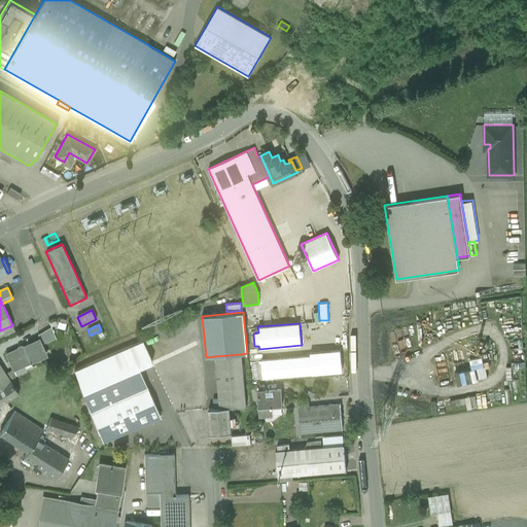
[(12,325),(0,330),(0,338),(14,331),(12,325)]
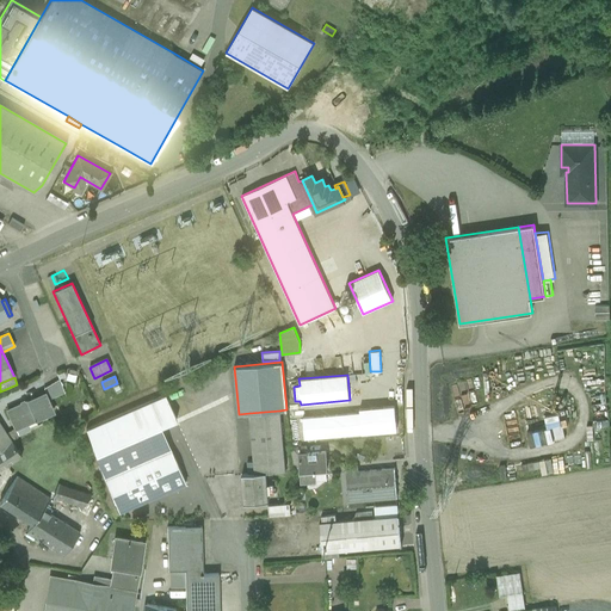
[(61,383),(54,387),(57,395),(65,392),(61,383)]
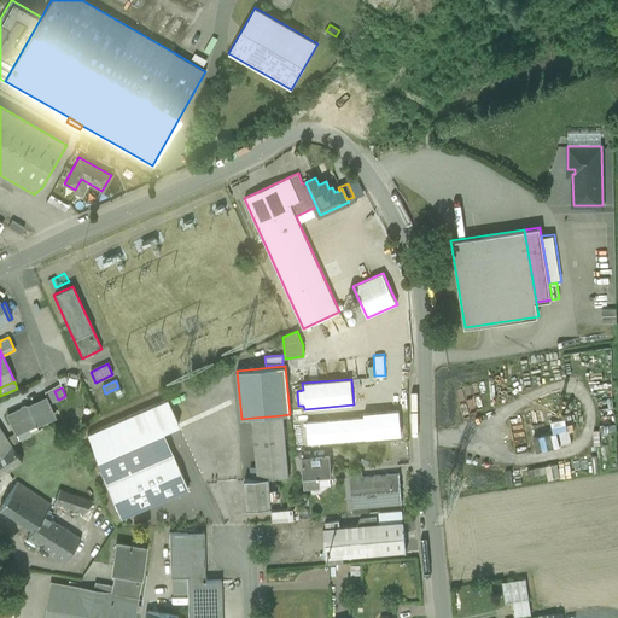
[(54,391),(46,395),(50,403),(58,400),(54,391)]
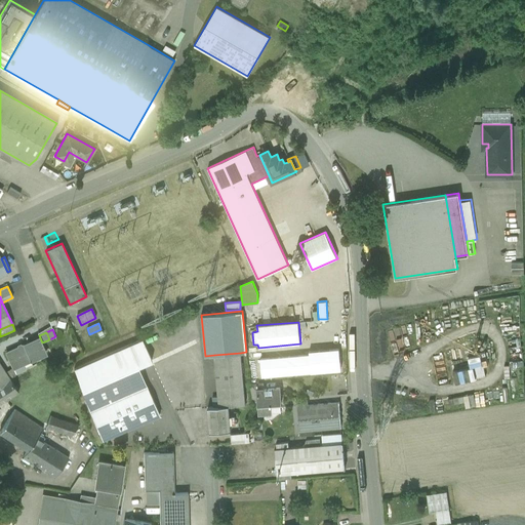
[(37,337),(6,352),(14,368),(45,355),(37,337)]
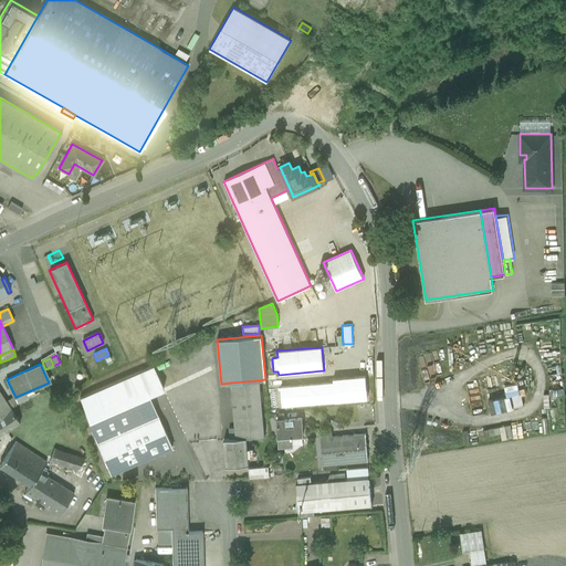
[(80,398),(97,443),(146,422),(137,400),(149,395),(164,389),(153,366),(80,398)]
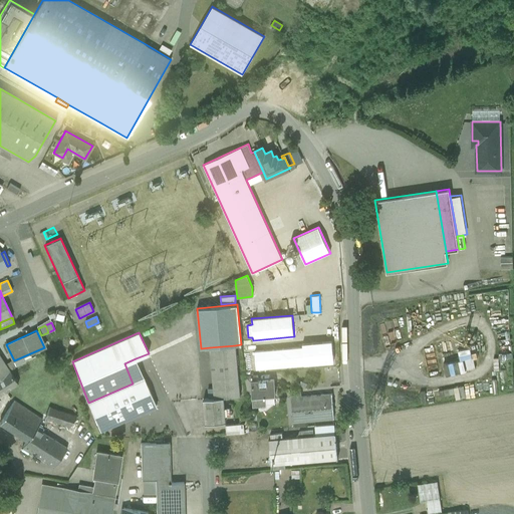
[(235,345),(210,347),(214,398),(223,398),(224,398),(240,396),(235,345)]
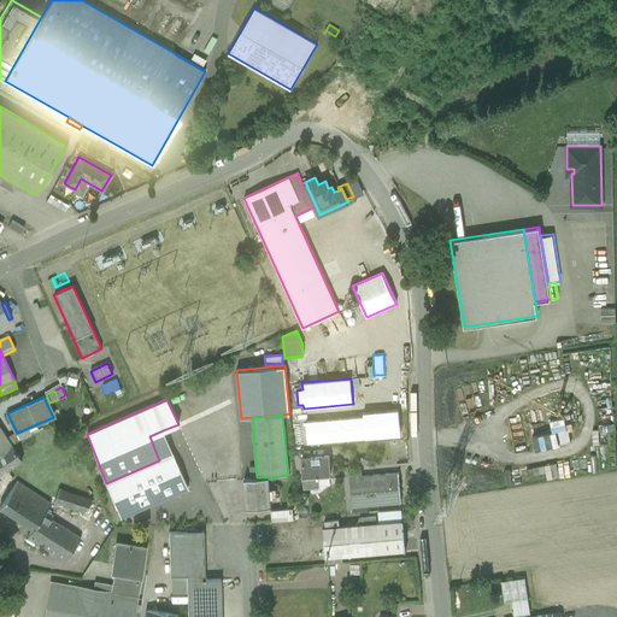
[(569,421),(539,424),(540,433),(529,435),(532,450),(557,445),(556,438),(571,436),(569,421)]
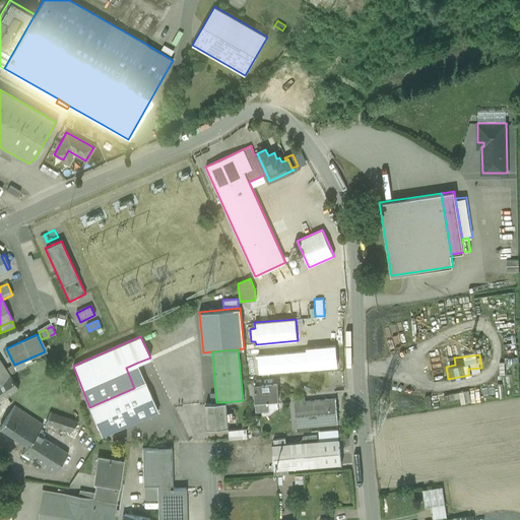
[(0,380),(8,375),(0,362),(0,380)]
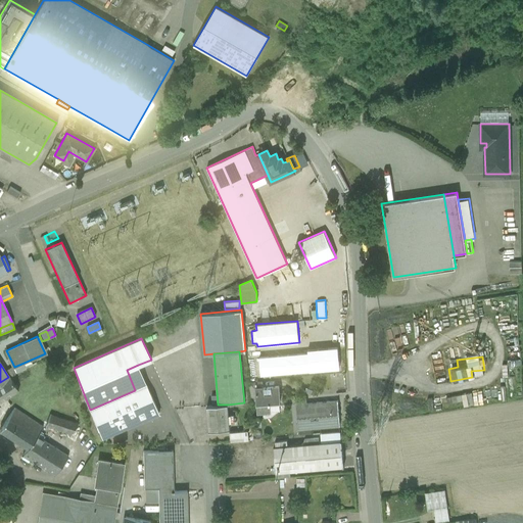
[(135,390),(146,385),(138,365),(127,370),(135,390)]
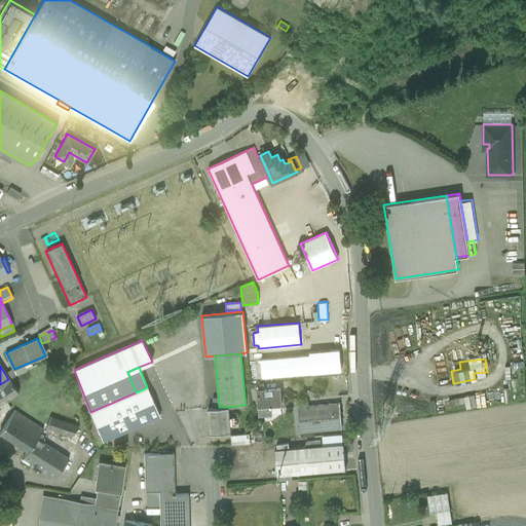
[(8,379),(0,384),(0,404),(19,392),(9,379),(8,379)]
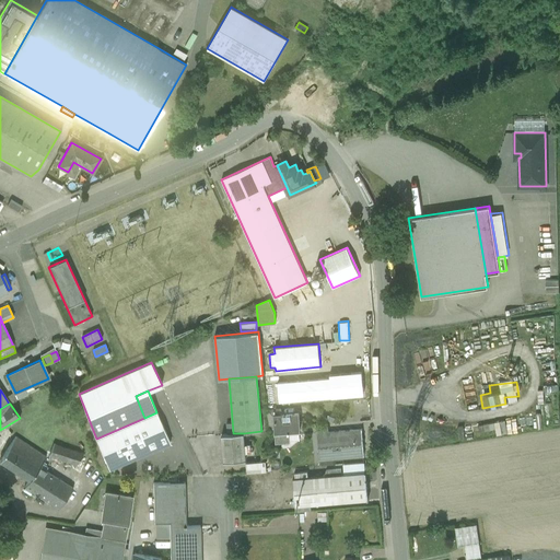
[(280,408),(266,409),(268,429),(275,428),(273,416),(281,415),(280,408)]
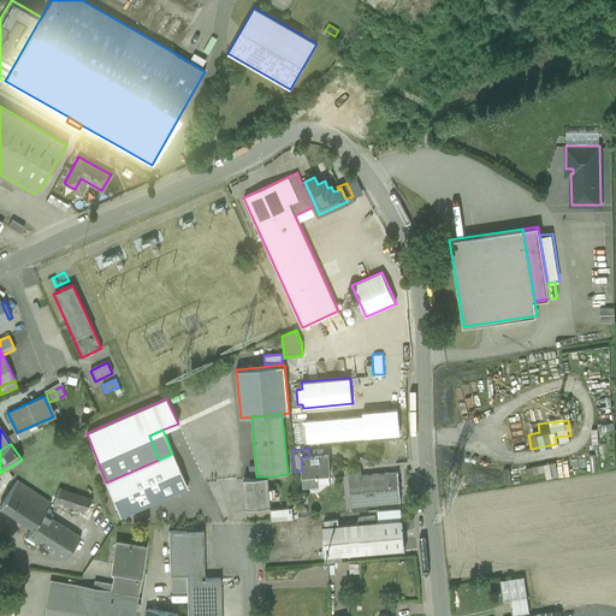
[(187,487),(172,454),(159,460),(106,483),(120,516),(187,487)]
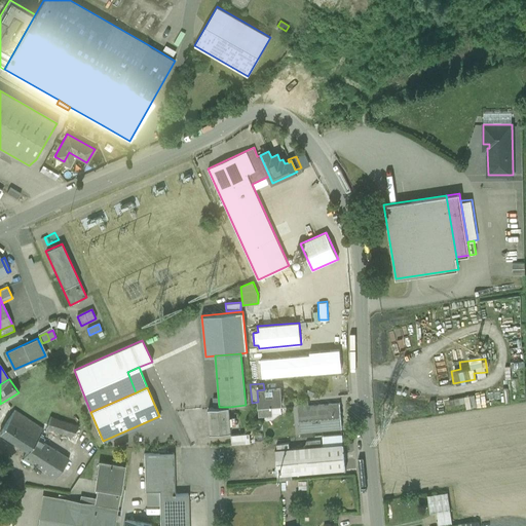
[(264,389),(257,390),(258,402),(259,416),(271,415),(271,414),(282,413),(280,405),(282,404),(280,388),(264,389)]
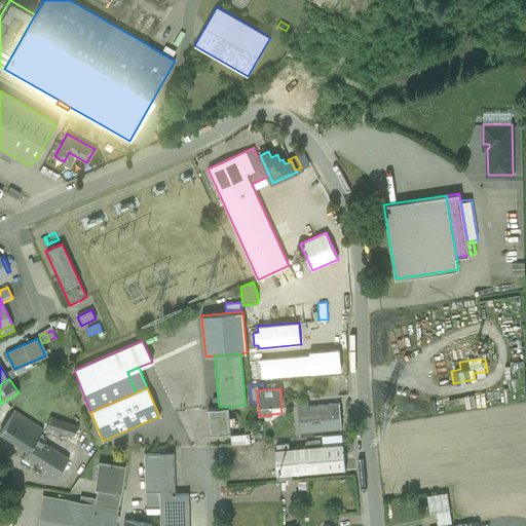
[(340,403),(298,407),(300,431),(342,428),(340,403)]
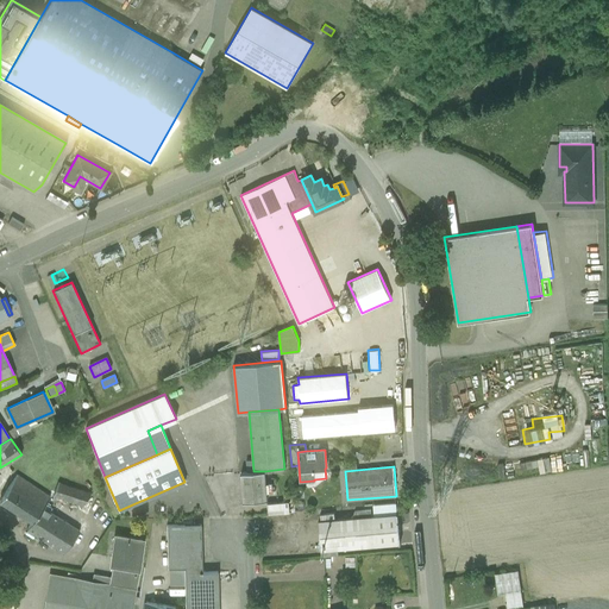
[(11,471),(6,479),(11,483),(17,475),(11,471)]
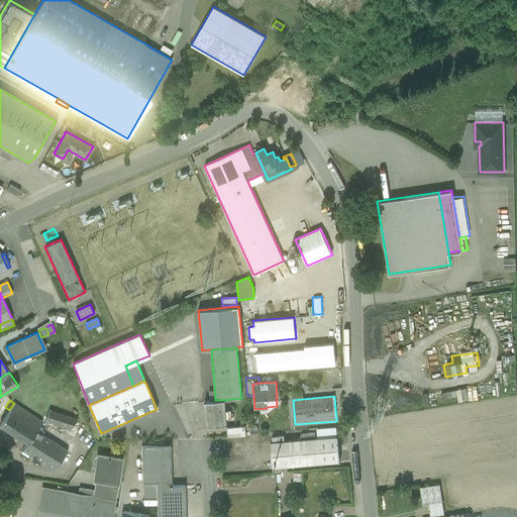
[(215,400),(205,401),(207,426),(227,424),(225,400),(224,400),(215,400)]
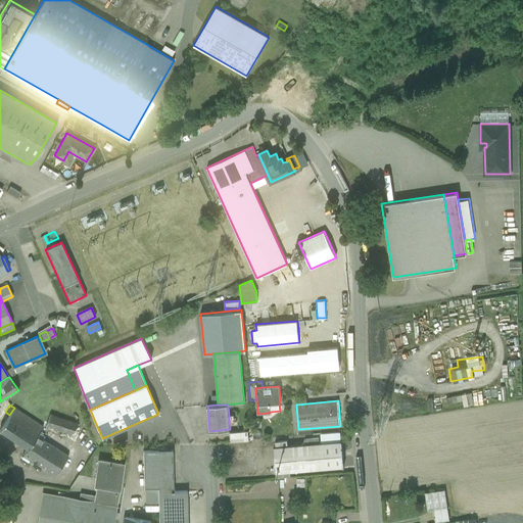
[(43,427),(14,408),(9,415),(0,429),(0,430),(28,448),(37,435),(43,427)]
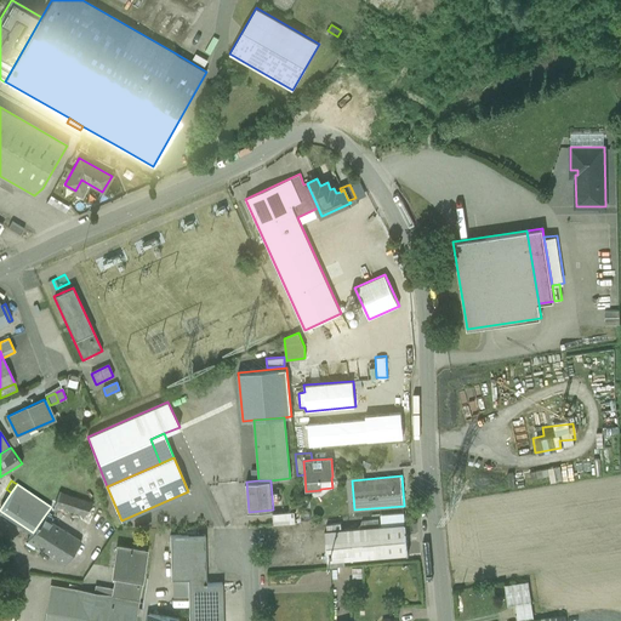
[(92,502),(60,491),(55,505),(85,514),(92,502)]
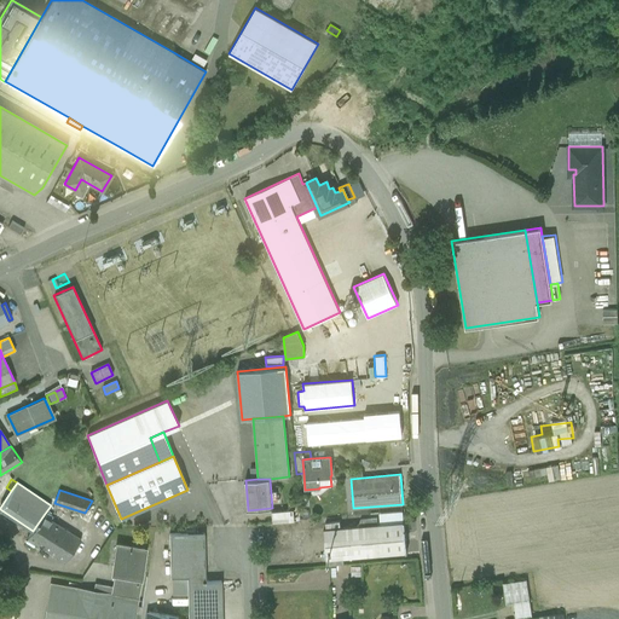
[(294,509),(272,512),(272,524),(294,521),(294,509)]
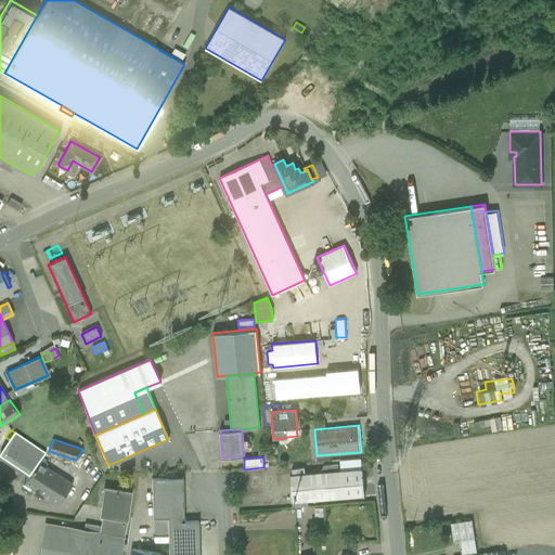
[(72,482),(39,462),(29,476),(24,482),(59,503),(72,482)]
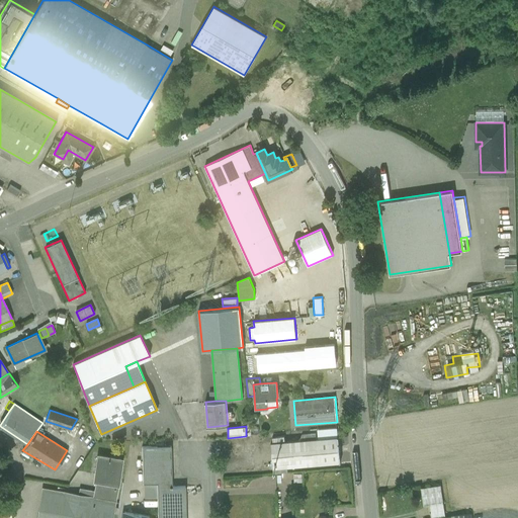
[(338,437),(271,443),(273,468),(340,462),(338,437)]
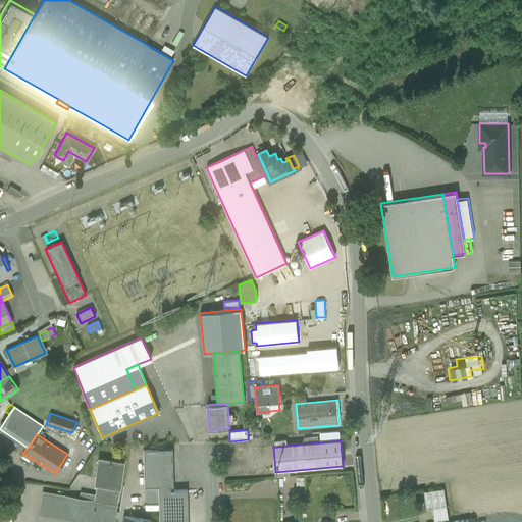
[(187,521),(187,490),(173,490),(172,450),(143,451),(144,486),(158,486),(158,521),(187,521)]
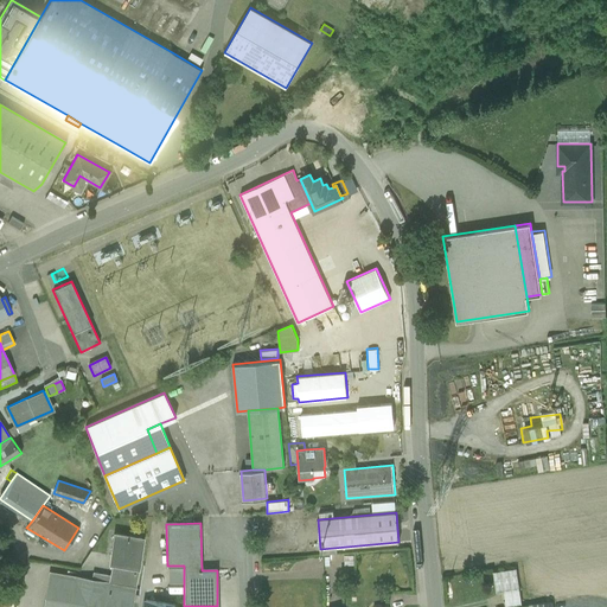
[(141,540),(115,535),(112,556),(115,556),(112,576),(110,585),(133,588),(141,540)]
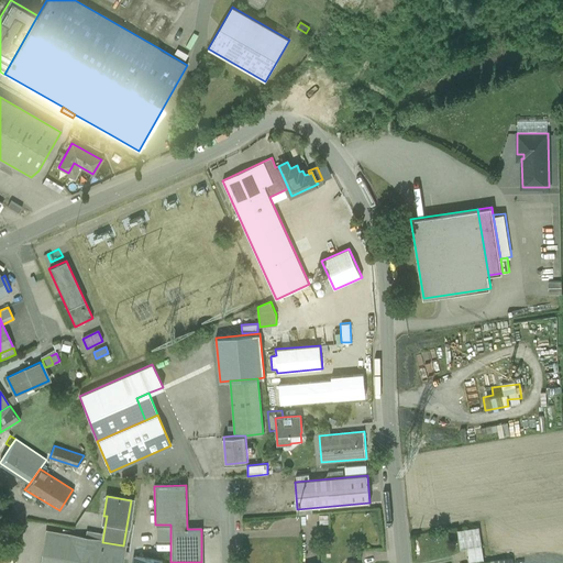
[(478,527),(457,530),(460,549),(467,548),(482,545),(478,527)]
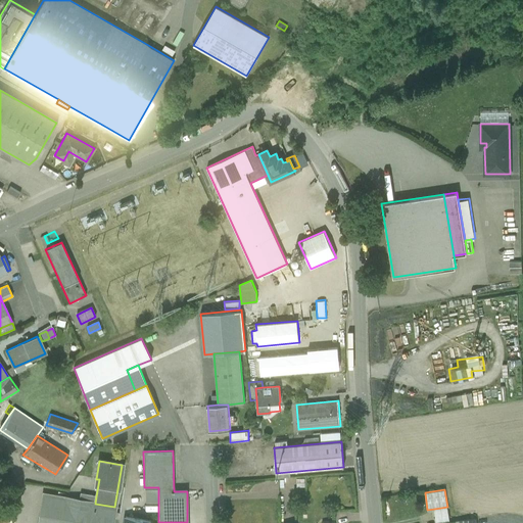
[(96,496),(81,493),(80,501),(95,504),(96,496)]
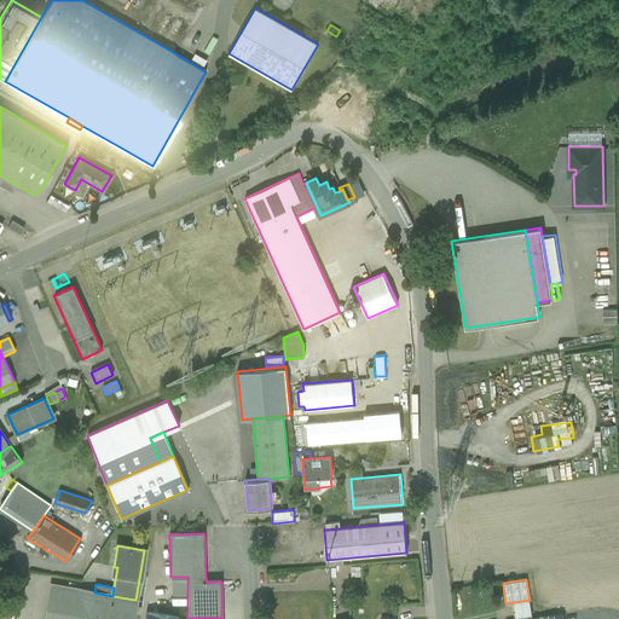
[(94,593),(52,585),(47,609),(48,609),(46,618),(132,618),(134,612),(136,600),(113,596),(94,593)]
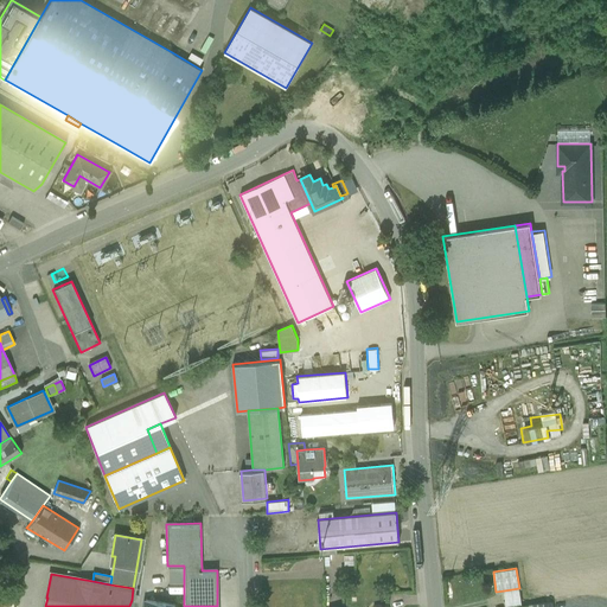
[(519,588),(504,590),(506,606),(522,605),(519,588)]
